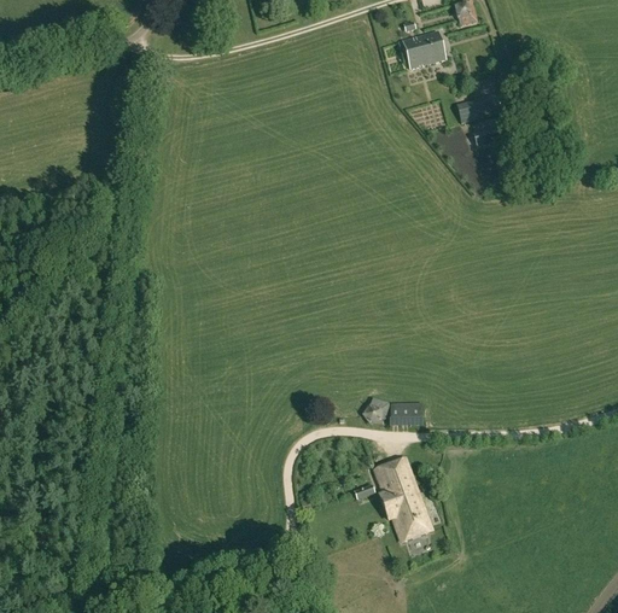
[(477,18),(472,0),(454,0),(456,7),(460,6),(461,12),(458,13),(460,22),(477,18)]
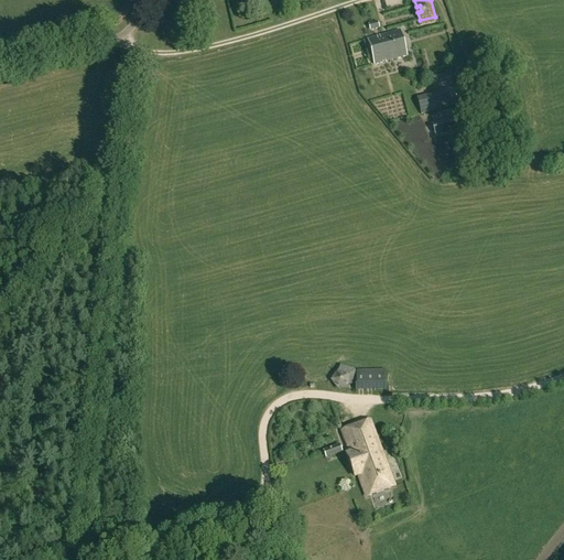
[(402,35),(400,27),(368,35),(375,61),(383,58),(382,56),(384,55),(386,57),(407,52),(404,42),(400,43),(399,36),(402,35)]
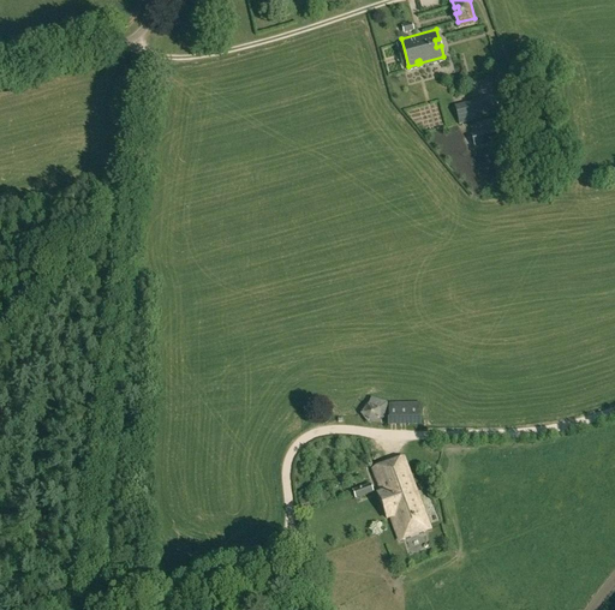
[(461,66),(452,69),(454,77),(463,75),(461,66)]
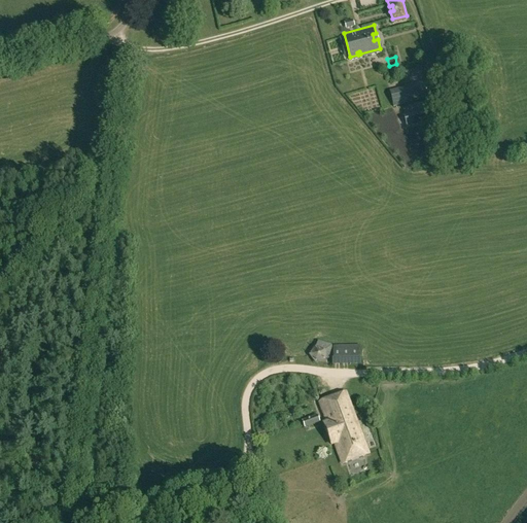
[(423,78),(414,80),(417,94),(426,92),(423,78)]
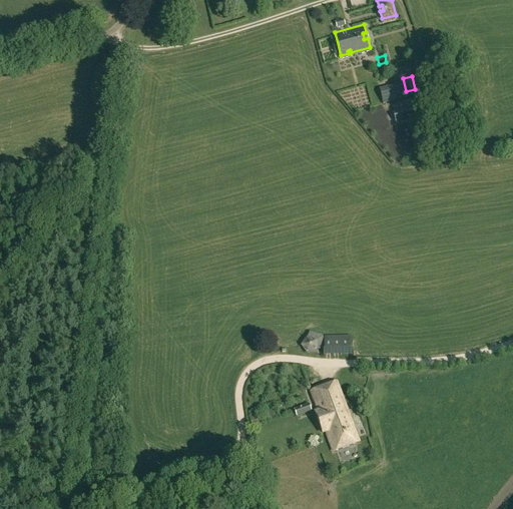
[(405,121),(398,110),(376,127),(383,137),(405,121)]
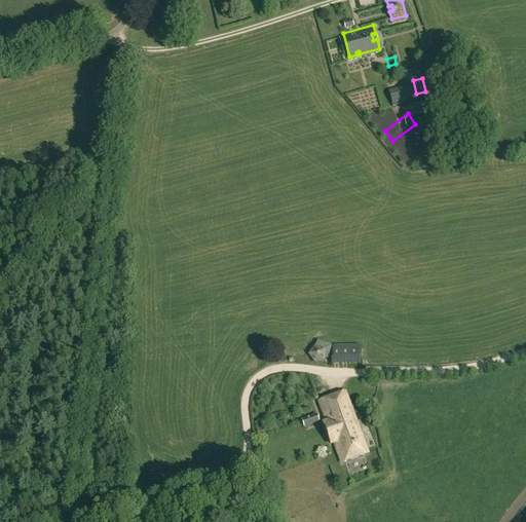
[(325,360),(333,357),(333,361),(360,361),(361,341),(332,341),(317,337),(315,342),(310,350),(316,359),(325,356),(325,360)]
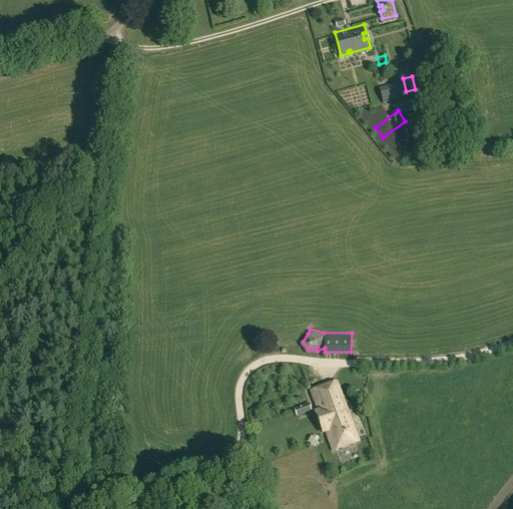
[(337,379),(312,388),(319,408),(318,408),(325,429),(329,427),(336,447),(359,438),(337,379)]
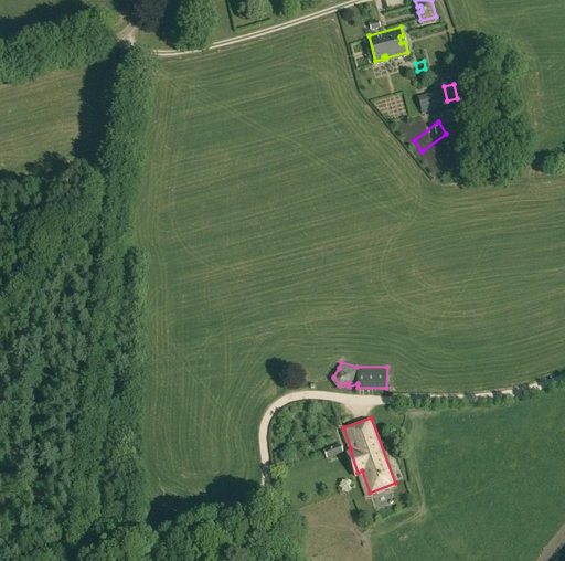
[(343,450),(341,442),(324,447),(328,455),(343,450)]
